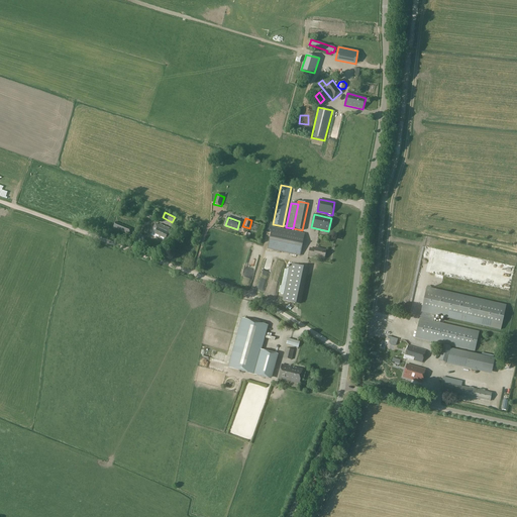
[(129,234),(131,228),(116,222),(113,228),(129,234)]
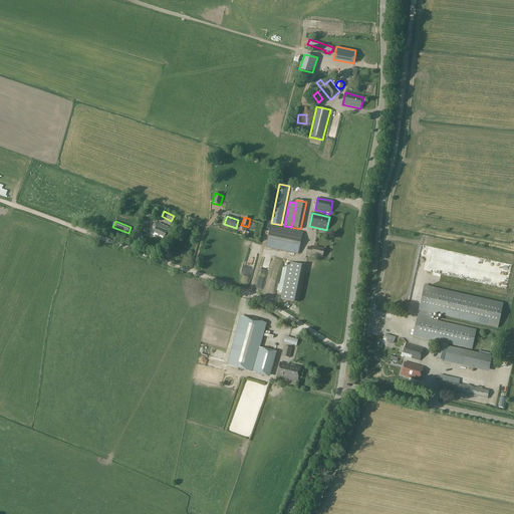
[(166,242),(171,231),(168,229),(168,228),(159,224),(159,225),(155,223),(153,226),(154,226),(150,234),(163,240),(166,242)]
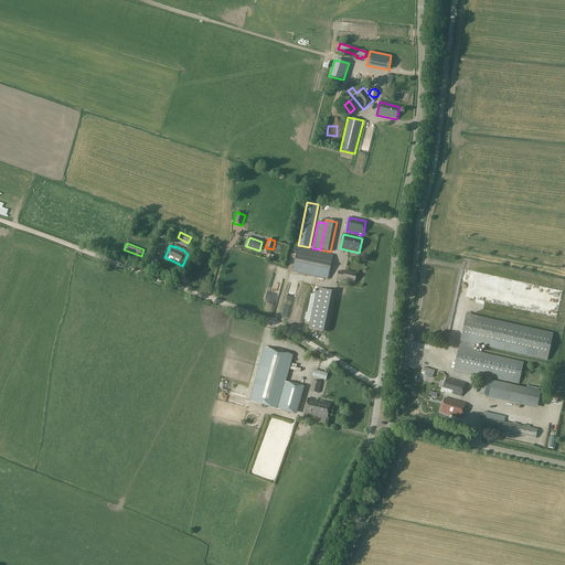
[(332,255),(298,248),(292,272),(328,279),(332,255)]
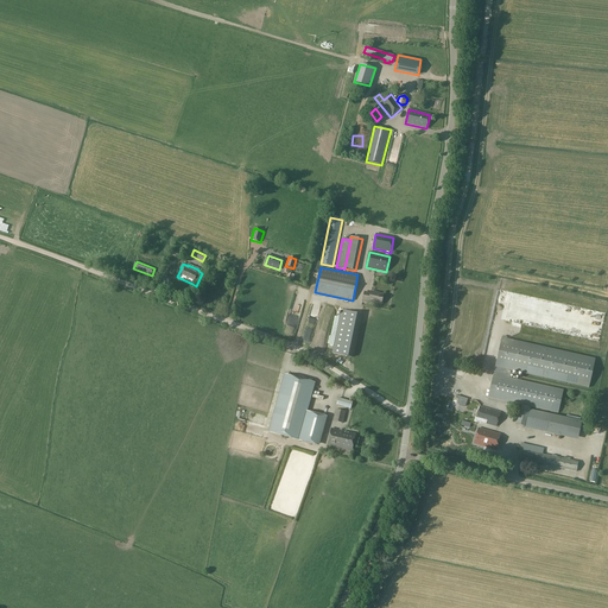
[(381,304),(384,295),(372,292),(371,295),(363,293),(362,302),(369,303),(369,302),(381,304)]
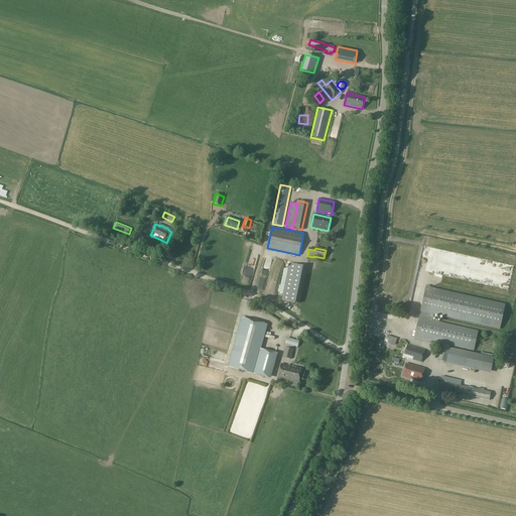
[(263,257),(262,265),(270,266),(271,258),(263,257)]
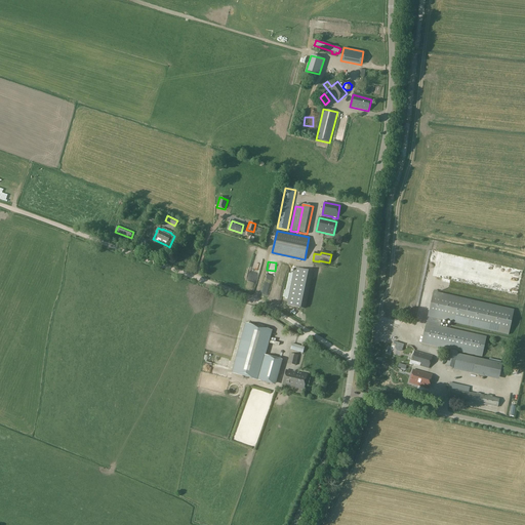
[(304,309),(312,272),(294,269),(287,306),(304,309)]
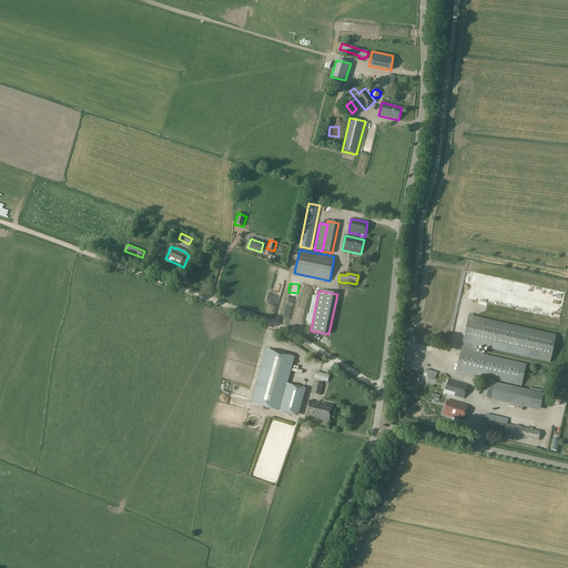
[(468,316),(463,344),(550,363),(556,335),(468,316)]
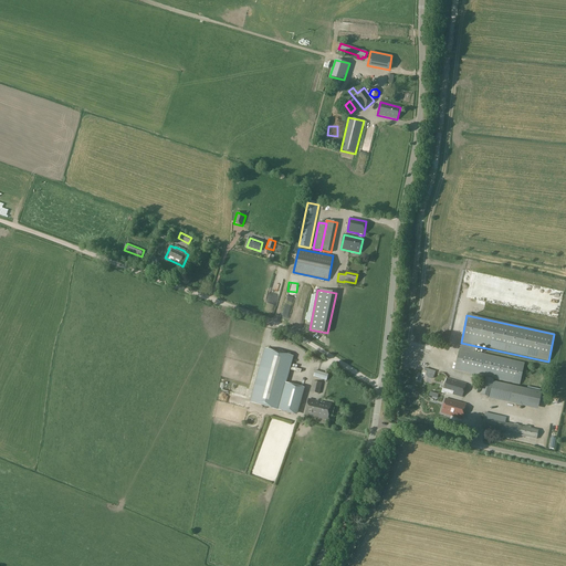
[(493,379),(520,385),(524,363),(459,348),(454,370),(468,374),(485,378),(480,395),(489,397),(493,379)]
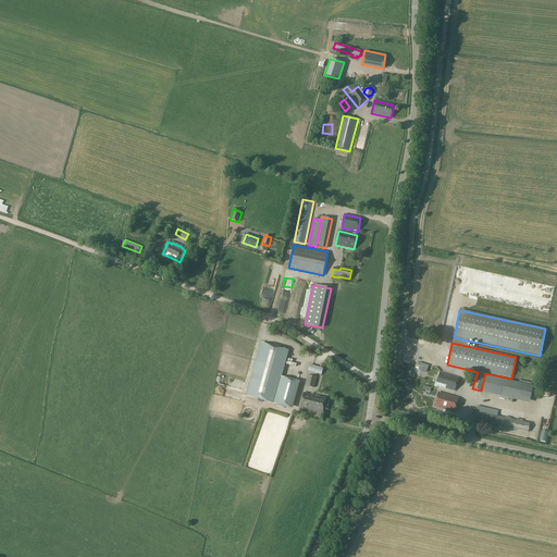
[(287,351),(261,344),(247,396),(273,404),(280,379),(281,378),(287,351)]
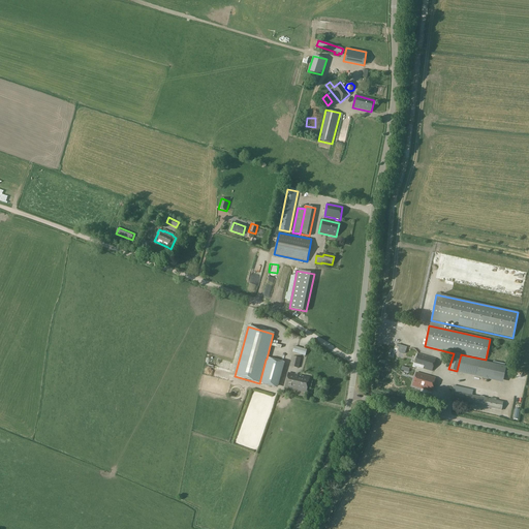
[(307,349),(294,346),(292,351),(305,355),(307,349)]
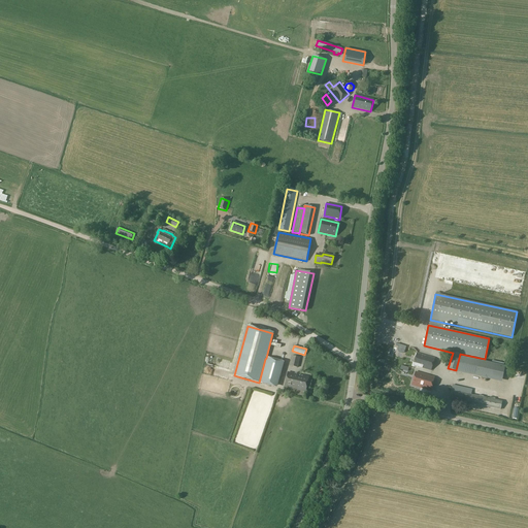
[(417,353),(413,365),(431,371),(435,358),(417,353)]
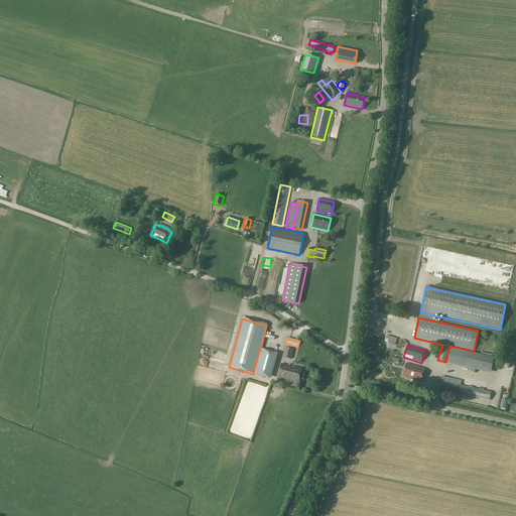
[(282,358),(291,360),(293,350),(285,348),(282,358)]
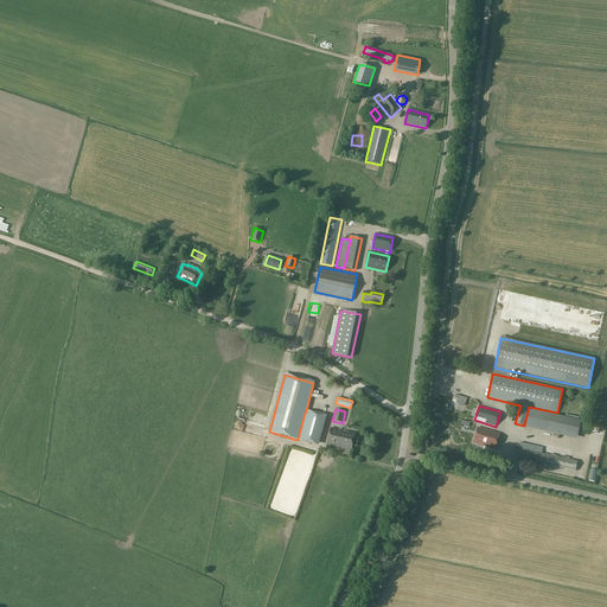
[(529,410),(525,428),(577,439),(581,421),(529,410)]
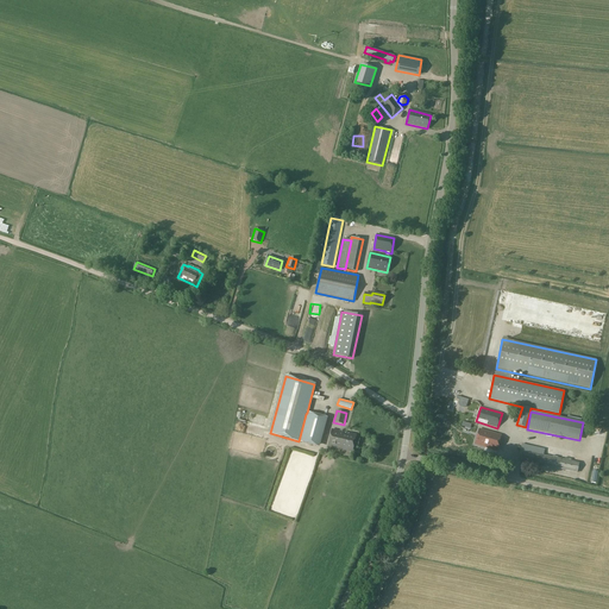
[(307,413),(306,414),(299,441),(319,446),(327,419),(307,413)]
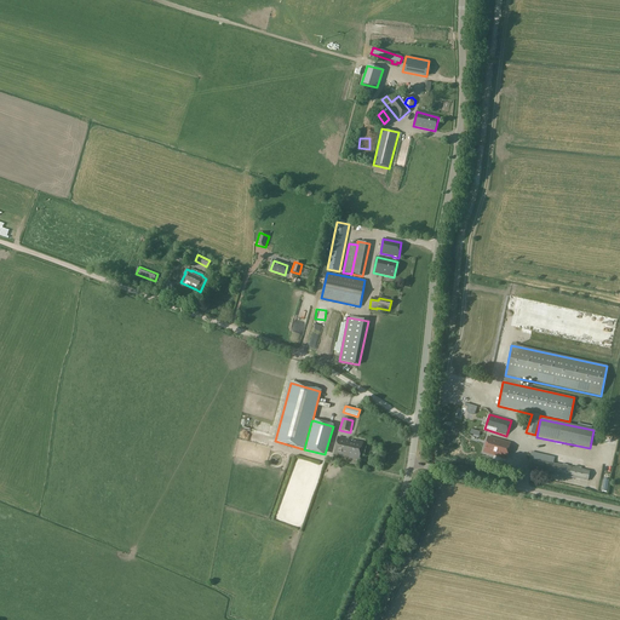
[(468,428),(463,448),(470,449),(474,432),(472,432),(472,429),(468,428)]
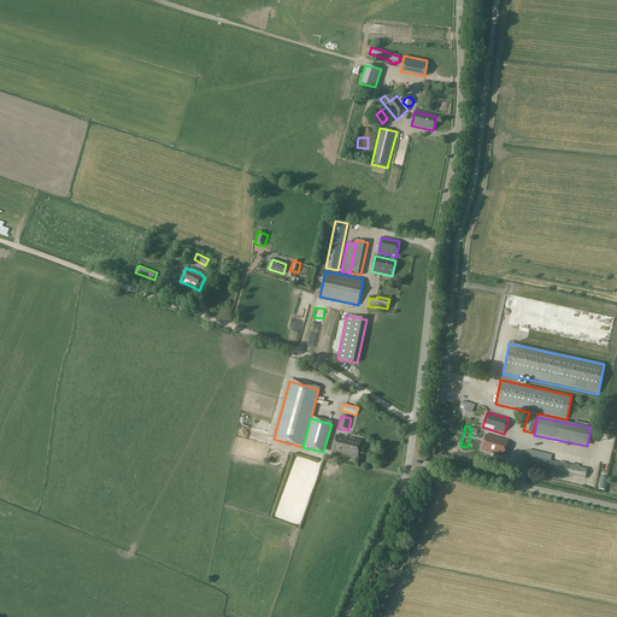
[(357,458),(360,441),(336,435),(333,452),(357,458)]
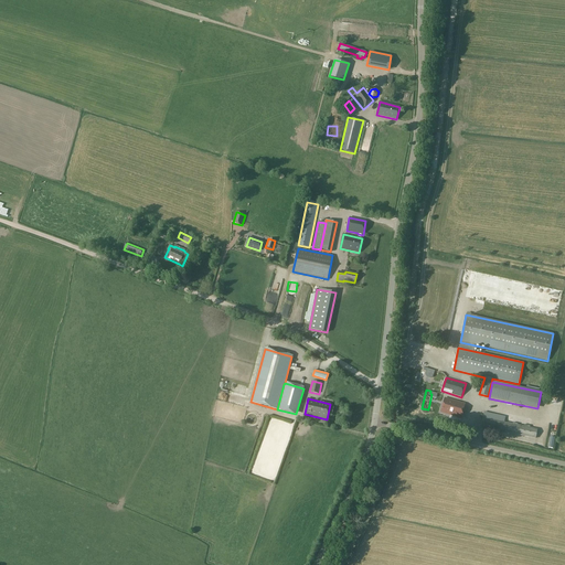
[(460,418),(465,404),(445,398),(440,413),(460,418)]
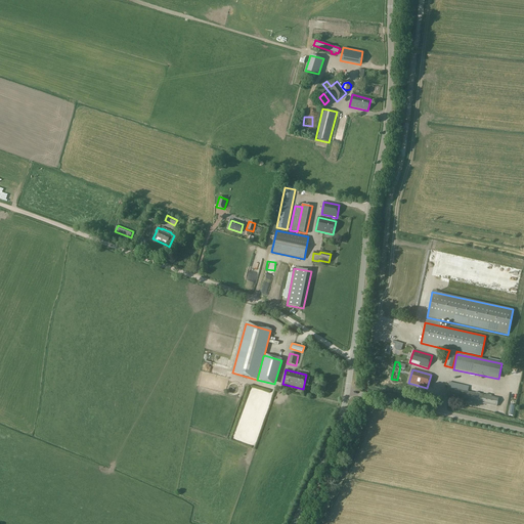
[(447,387),(446,396),(496,407),(498,398),(447,387)]
